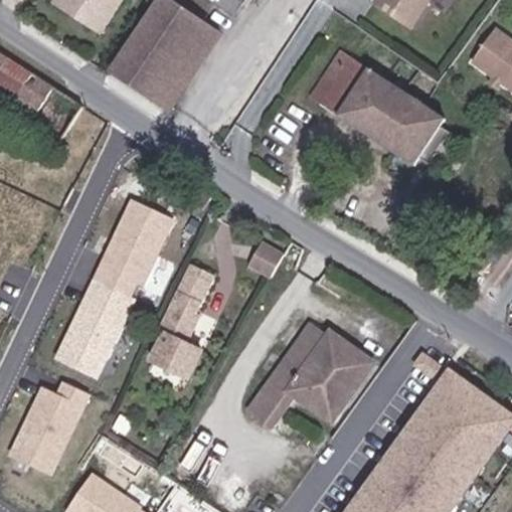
[(53,0),(99,30),(118,0),(53,0)]
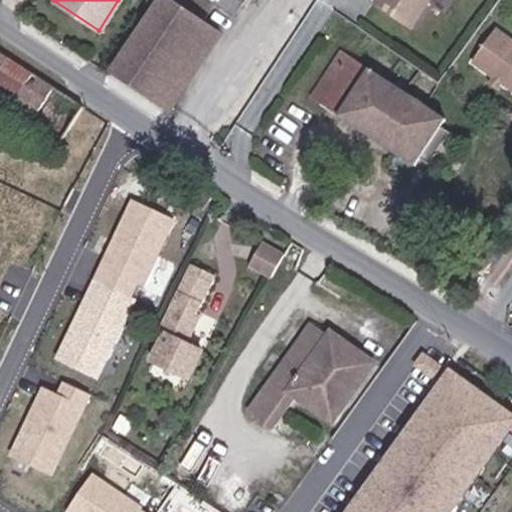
[(152,98),(204,21),(173,0),(153,0),(107,67),(152,98)]
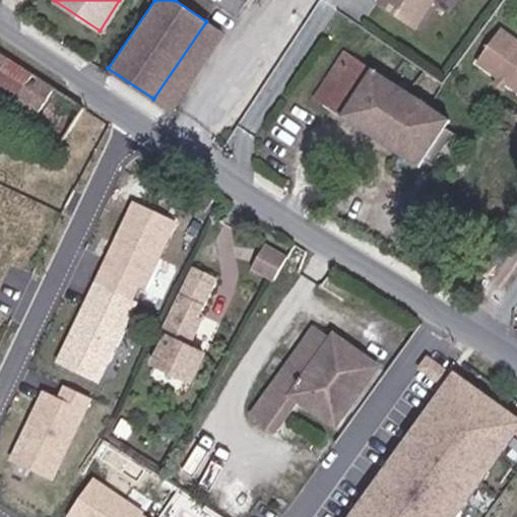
[(217,0),(235,11),(243,0),(217,0)]
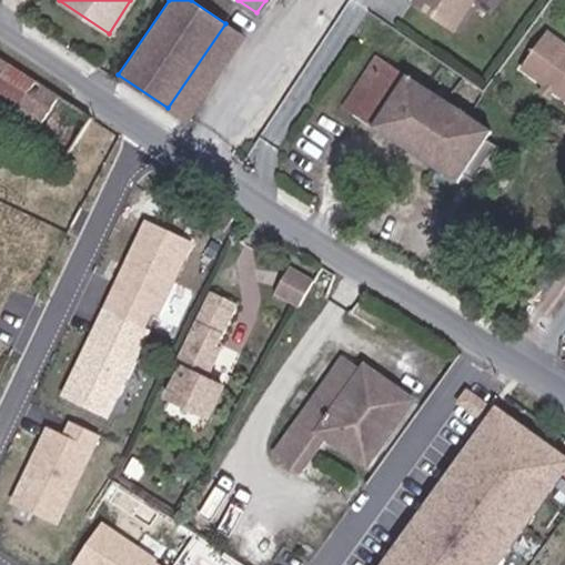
[(452,27),(468,0),(411,0),(452,27)]
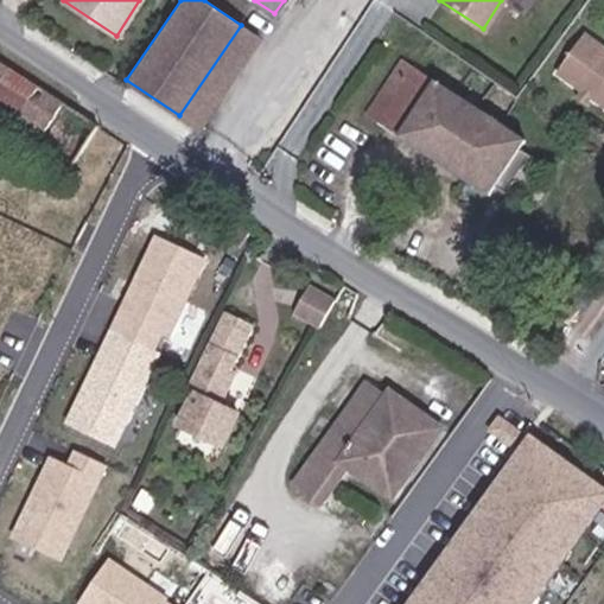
[(259,37),(241,25),(179,115),(199,128),(259,37)]
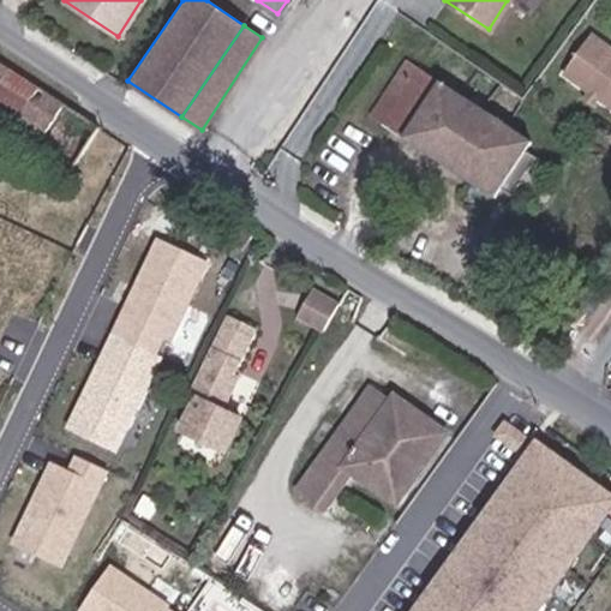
[(610,106),(610,48),(587,31),(559,70),(610,106)]
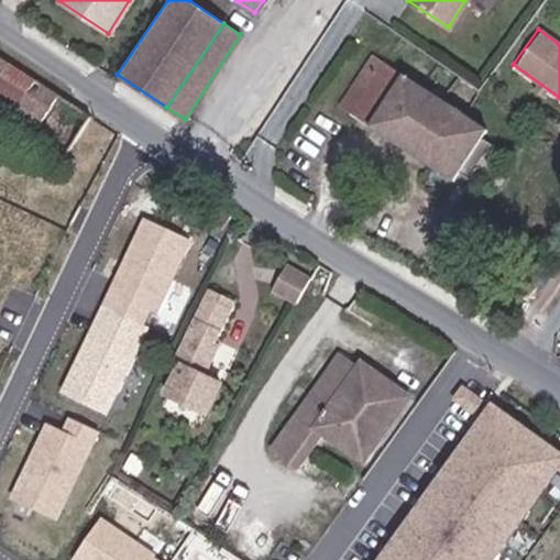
[(485,128),(371,52),(338,103),(452,178),(458,171),(467,177),(475,164),(494,176),(501,166),(482,155),(490,142),(480,135),(485,128)]
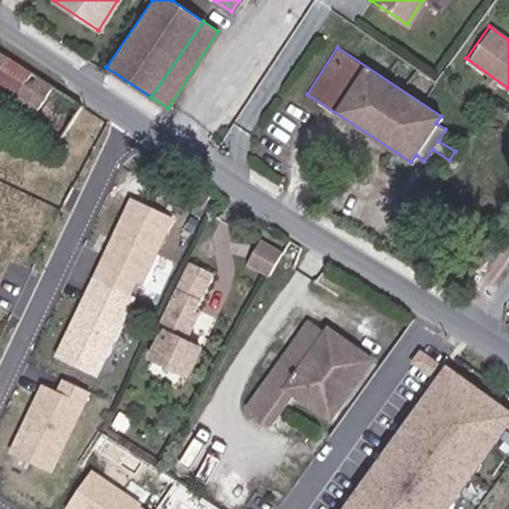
[(0,105),(5,109),(28,72),(6,57),(0,66),(0,105)]
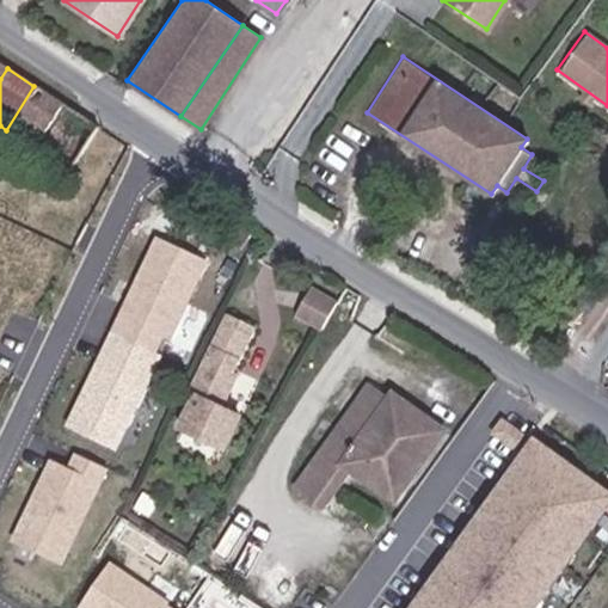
[(68,171),(96,126),(34,86),(6,130),(68,171)]
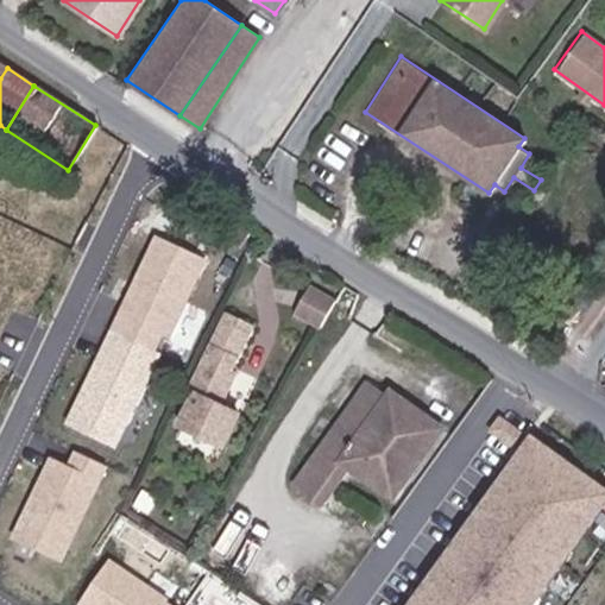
[(209,237),(162,215),(120,306),(166,327),(209,237)]
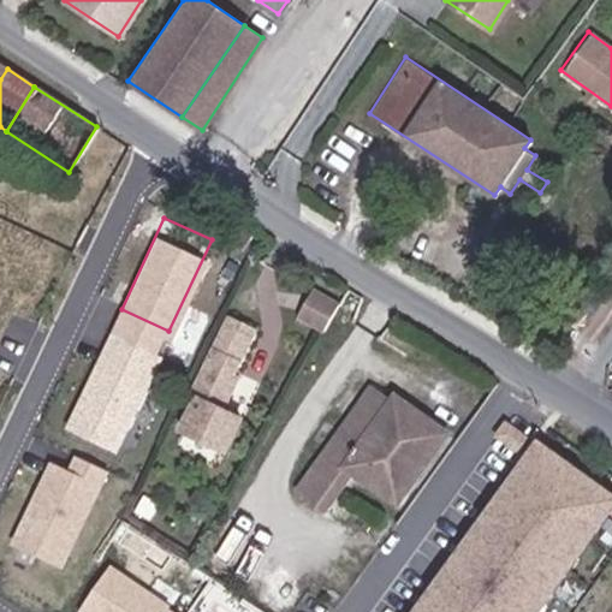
[(325,331),(340,306),(314,290),(299,316),(325,331)]
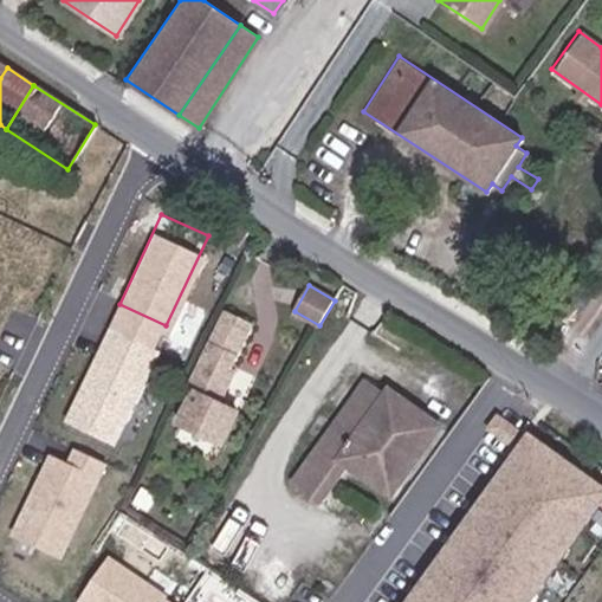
[(166,325),(120,304),(62,418),(114,444),(166,325)]
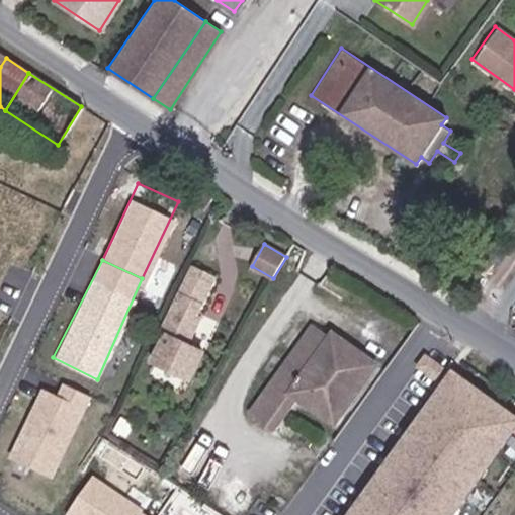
[(211,274),(191,265),(159,331),(164,334),(151,361),(188,379),(201,351),(185,344),(198,317),(194,314),(211,274)]
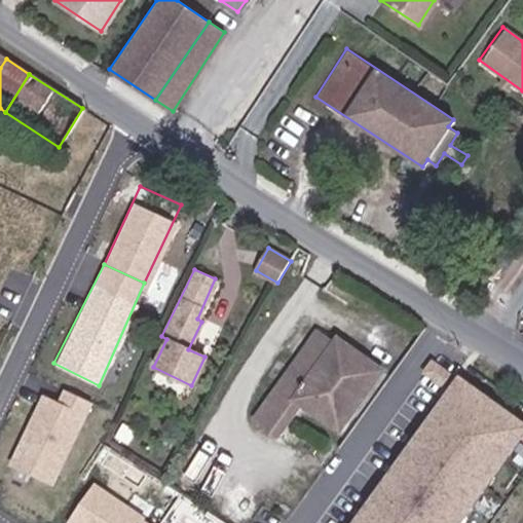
[(314,329),(295,357),(311,369),(331,341),(314,329)]
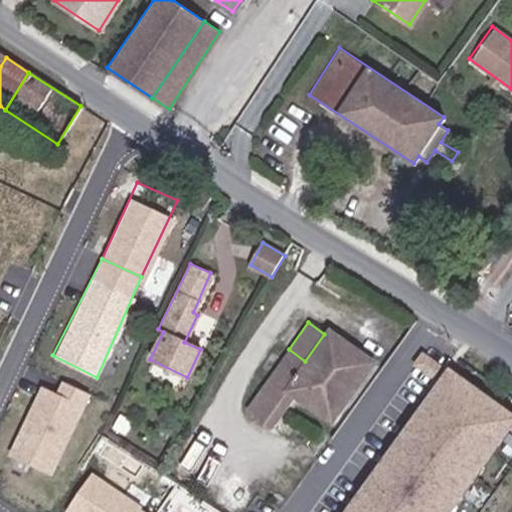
[(305,361),(289,349),(245,409),(271,424),(291,394),(330,421),(372,361),(328,329),(324,334),(305,361)]
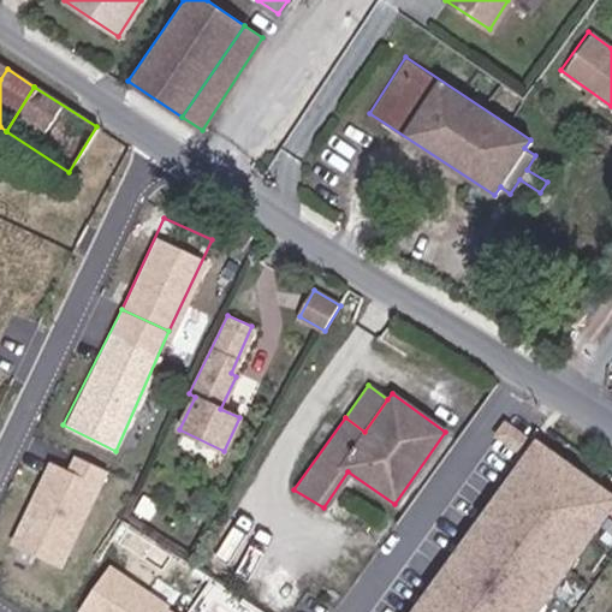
[(534,611),(611,512),(611,493),(539,441),(415,611),(534,611)]
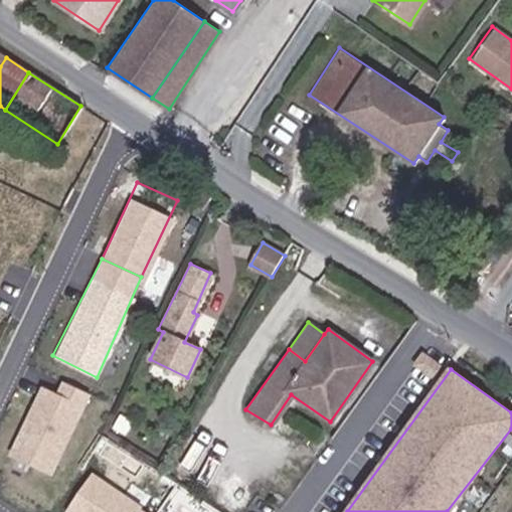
[(10,456),(52,473),(86,391),(44,373),(10,456)]
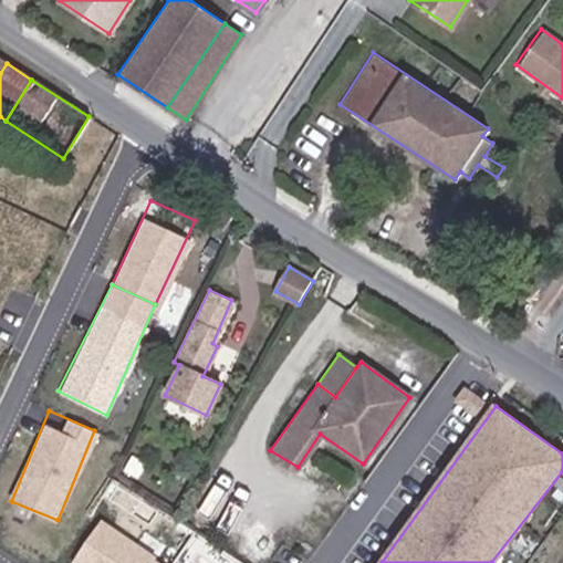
[(162,562),(97,519),(69,560),(73,562),(162,562)]
